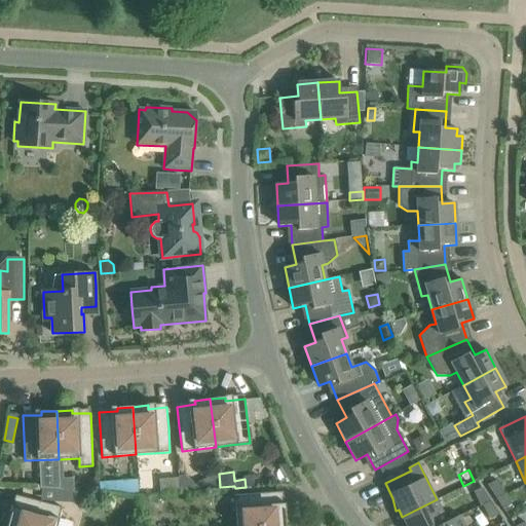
[(82,489),(98,489),(98,473),(82,489)]
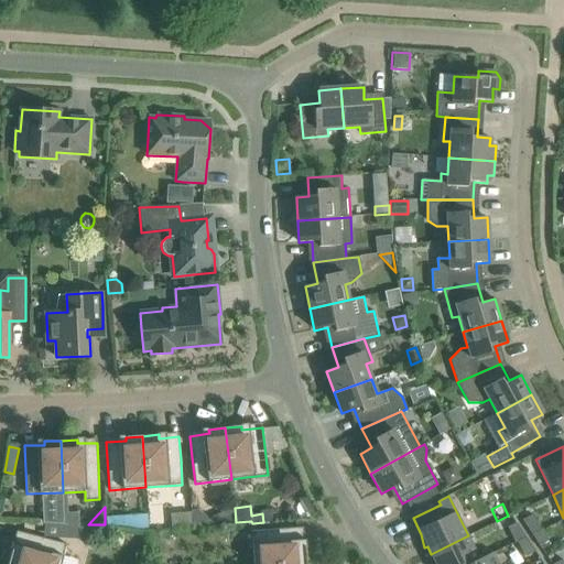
[(209,525),(235,523),(234,507),(208,518),(209,525)]
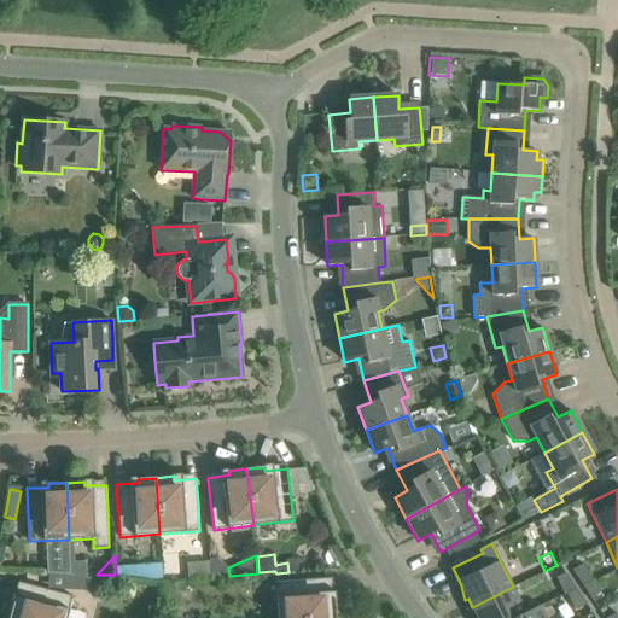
[(217,559),(210,560),(211,577),(228,576),(228,566),(217,559)]
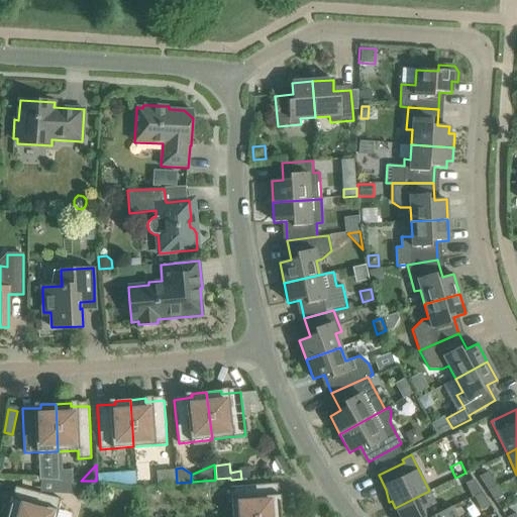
[(156,472),(157,484),(176,482),(174,470),(156,472)]
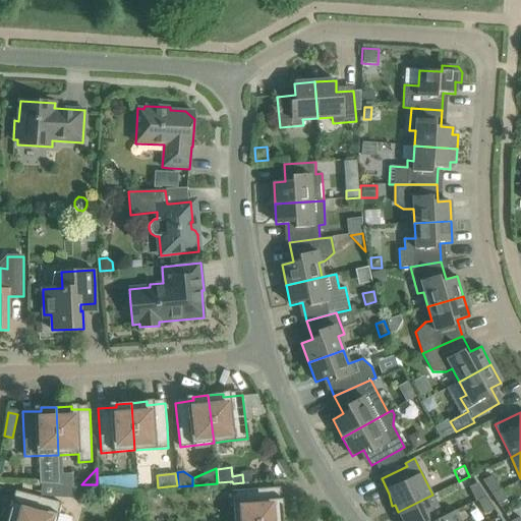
[(114,476),(98,477),(99,485),(115,487),(114,476)]
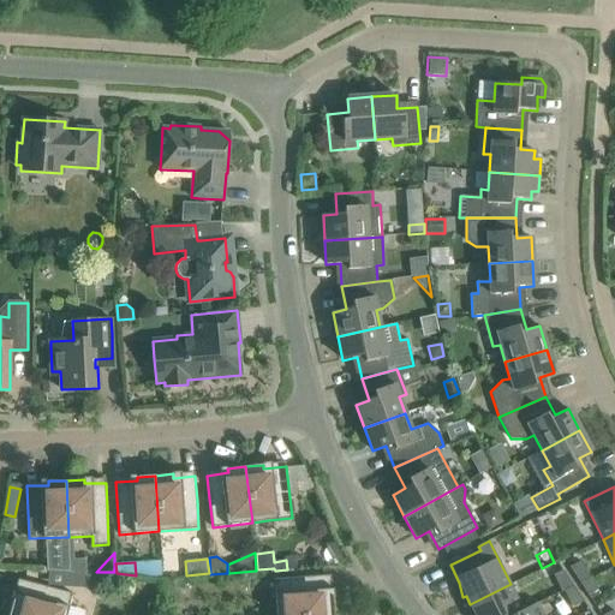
[(580,583),(591,578),(591,577),(589,578),(581,562),(569,567),(580,583)]
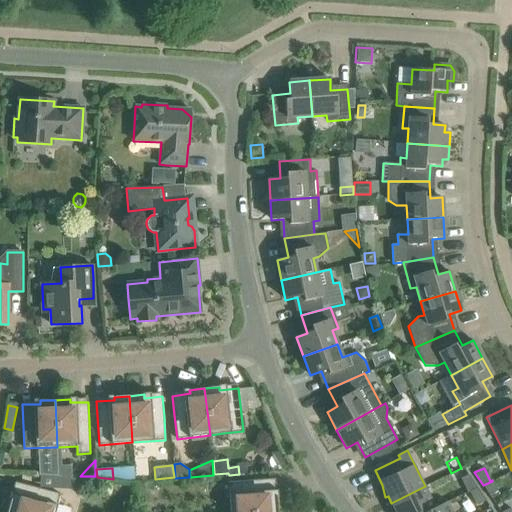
[(469,491),(477,488),(469,475),(461,478),(467,492),(469,491)]
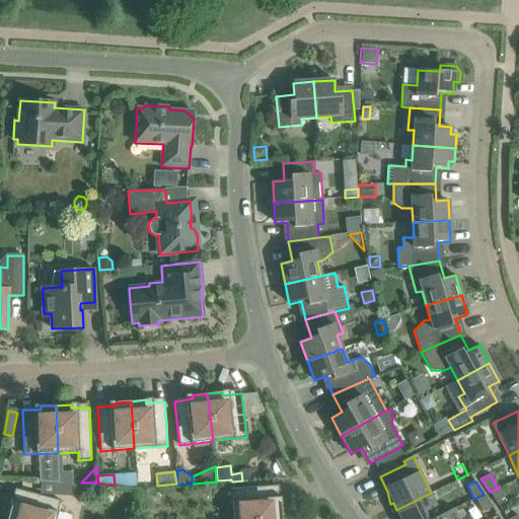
[(85,486),(41,483),(41,495),(84,497),(85,486)]
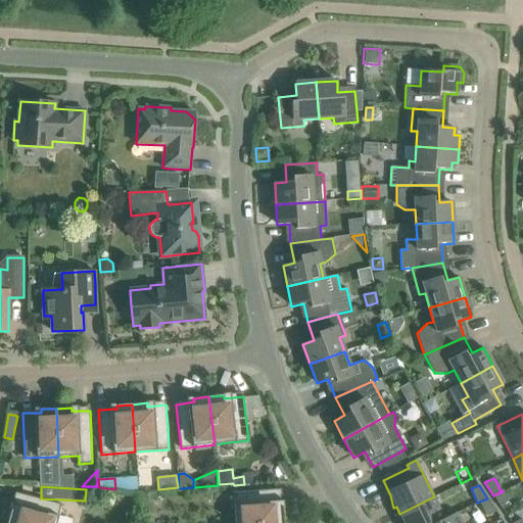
[(235,522),(276,522),(284,522),(283,507),(280,508),(278,489),(233,492),(235,522)]
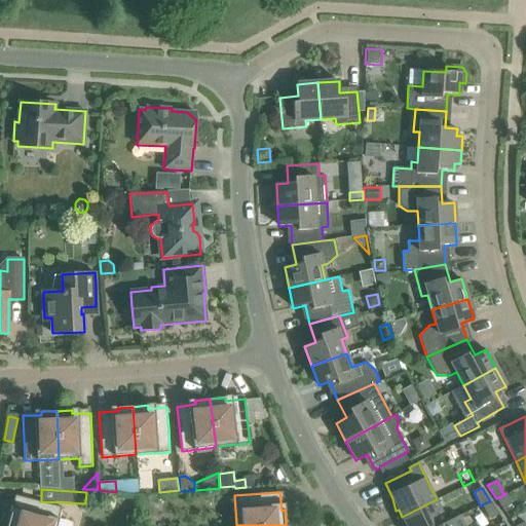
[(505,494),(496,498),(504,511),(513,508),(505,494)]
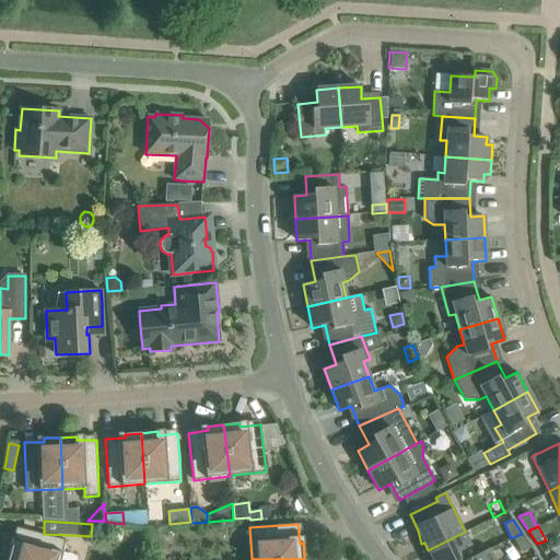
[(66,540),(41,534),(20,528),(14,547),(11,546),(7,559),(73,559),(76,558),(62,553),(66,540)]
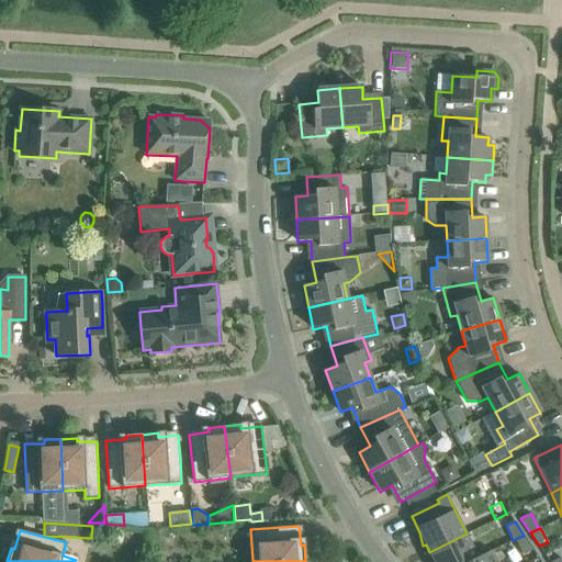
[(468,561),(478,557),(467,534),(429,552),(433,560),(429,561),(430,561),(468,561)]
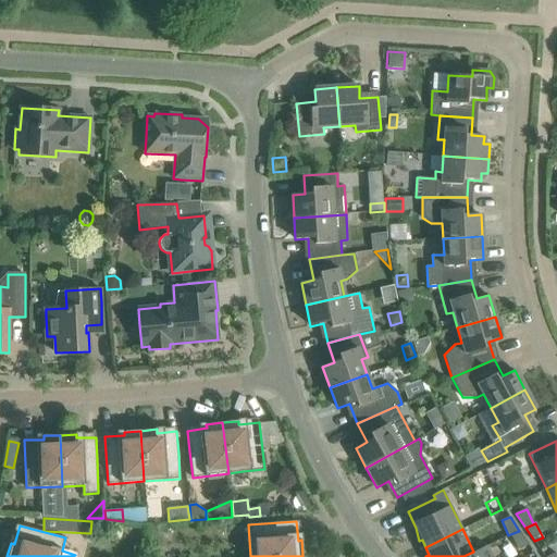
[(519,531),(510,534),(518,549),(529,544),(519,531)]
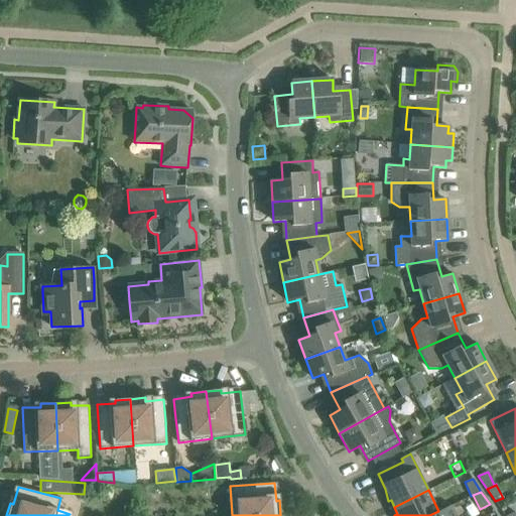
[(456,515),(450,505),(438,511),(429,515),(456,515)]
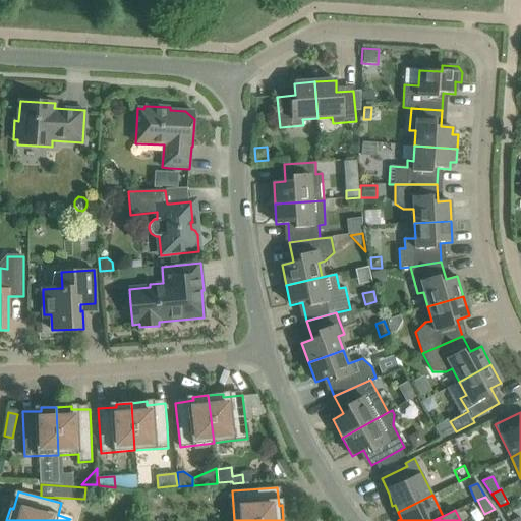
[(164,520),(164,511),(146,512),(146,514),(141,515),(141,520),(164,520)]
